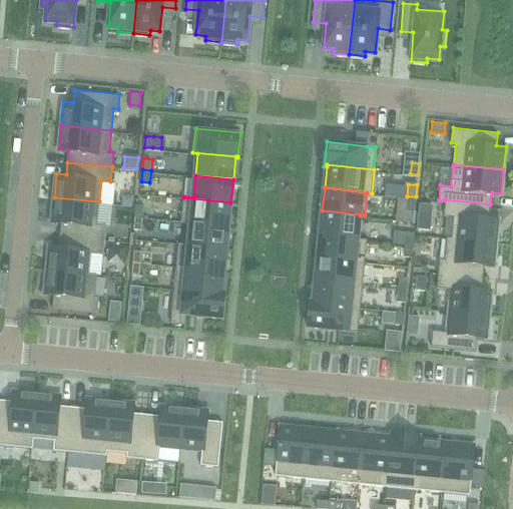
[(122,192),(121,203),(132,204),(133,193),(122,192)]
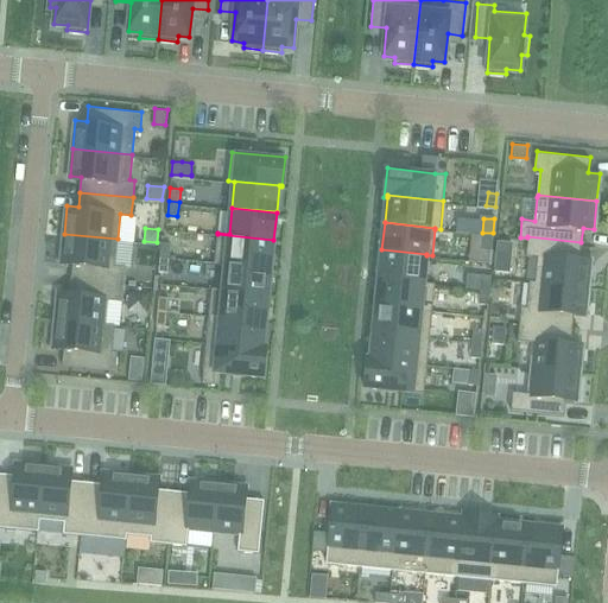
[(492,248),(493,233),(482,233),(482,247),(492,248)]
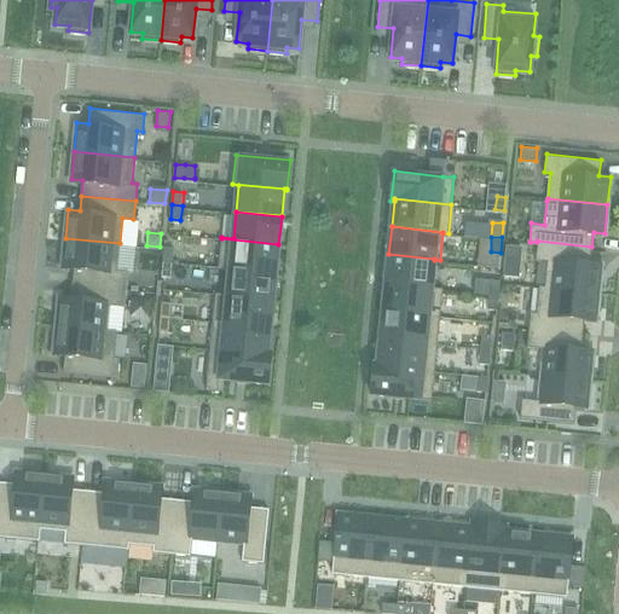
[(65,238),(62,266),(74,267),(73,282),(127,288),(128,271),(117,270),(120,243),(65,238)]
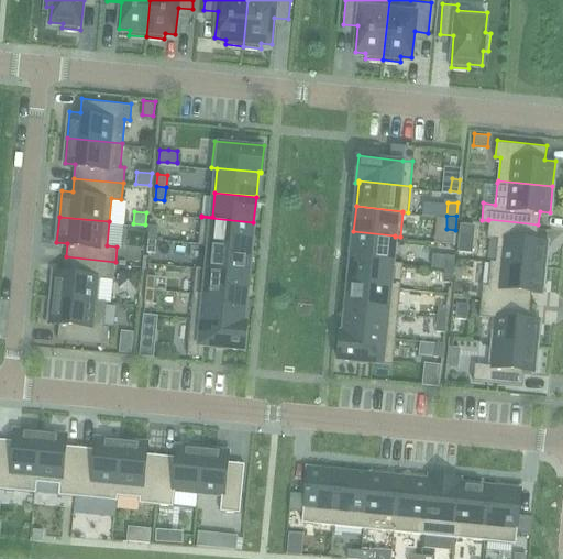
[(201,217),(199,241),(251,247),(253,222),(201,217)]
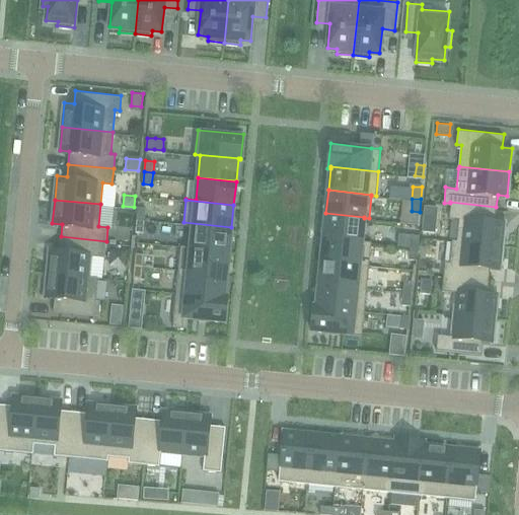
[(450,203),(449,217),(458,218),(456,238),(456,239),(502,244),(505,220),(495,219),(496,207),(450,202),(450,203)]
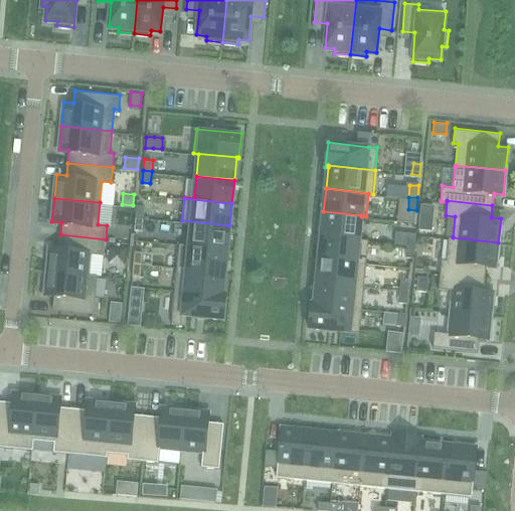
[(421,202),(420,215),(433,216),(434,203),(422,202),(421,202)]
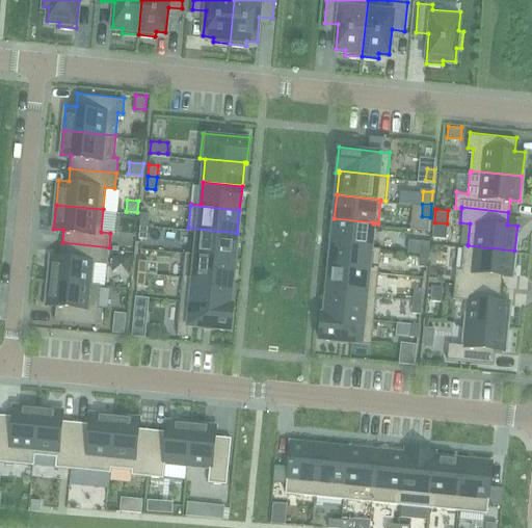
[(141,211),(139,223),(149,225),(150,211),(141,211)]
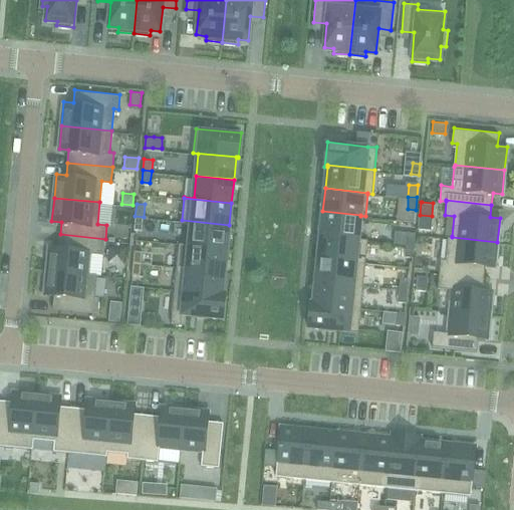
[(322,211),(320,234),(358,238),(358,237),(360,216),(360,215),(322,211)]
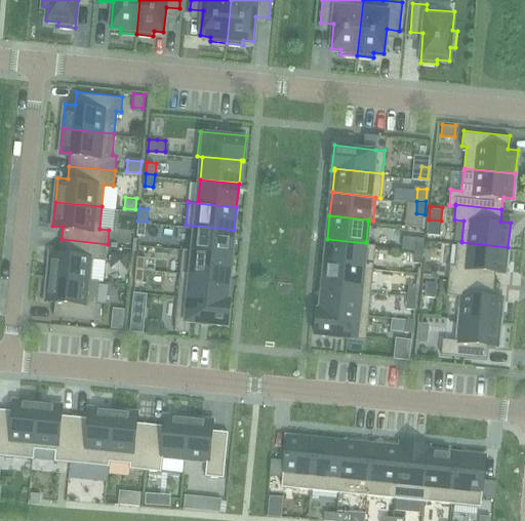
[(146,233),(147,222),(137,221),(137,232),(146,233)]
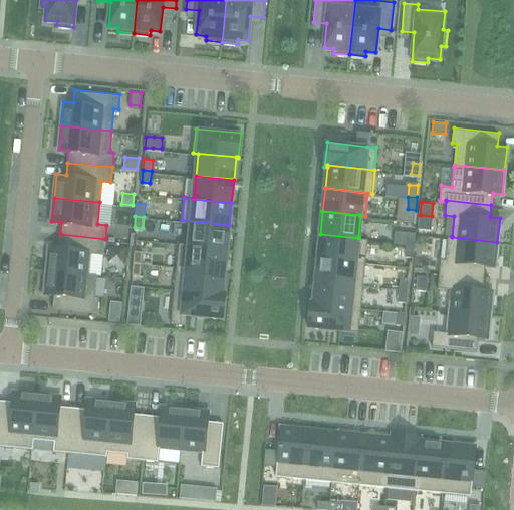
[(179,243),(227,247),(229,225),(182,220),(182,221),(191,222),(189,243),(179,242),(179,243)]
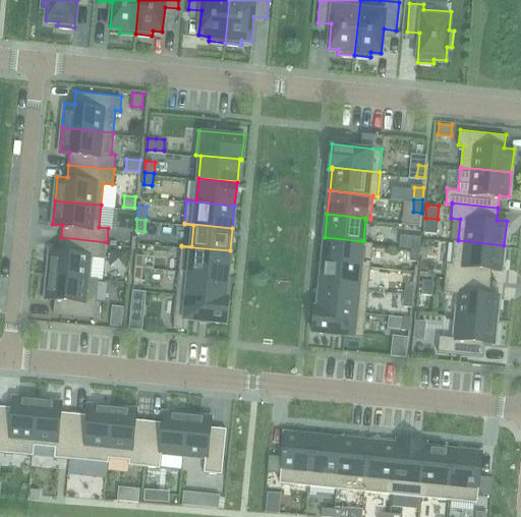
[(413,234),(412,246),(420,246),(421,235),(413,234)]
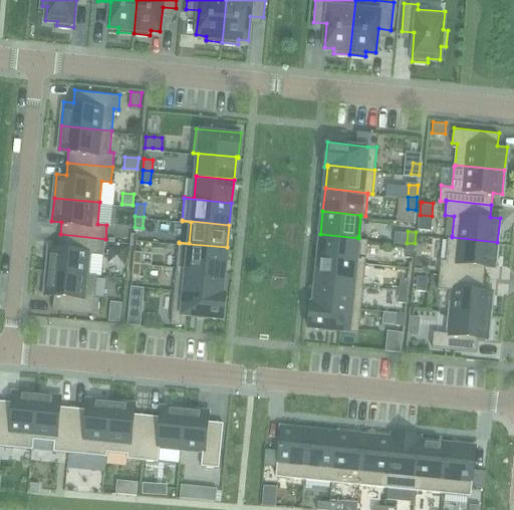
[(49,246),(47,268),(87,272),(89,252),(102,253),(103,253),(103,251),(105,239),(60,234),(58,247),(49,246)]
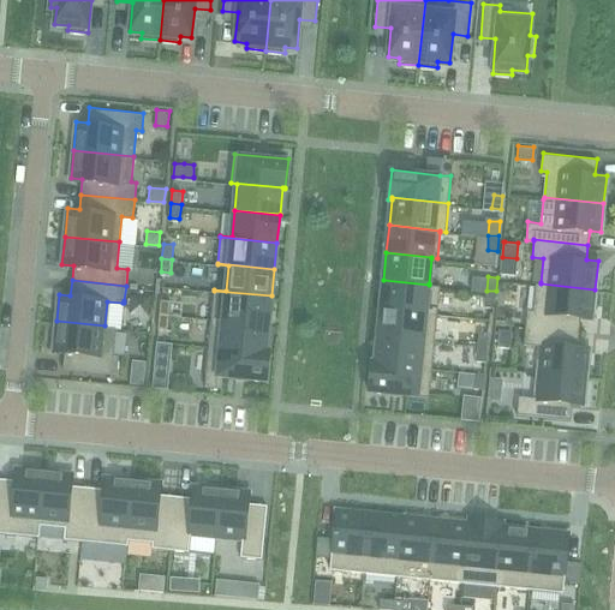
[(383,280),(381,308),(437,314),(440,285),(429,283),(429,285),(383,280)]
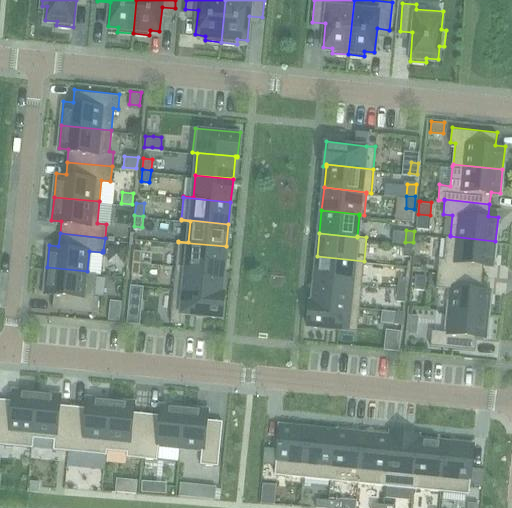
[(439,257),(437,271),(482,276),(483,263),(493,264),(495,241),(450,236),(450,235),(446,235),(443,257),(439,257)]
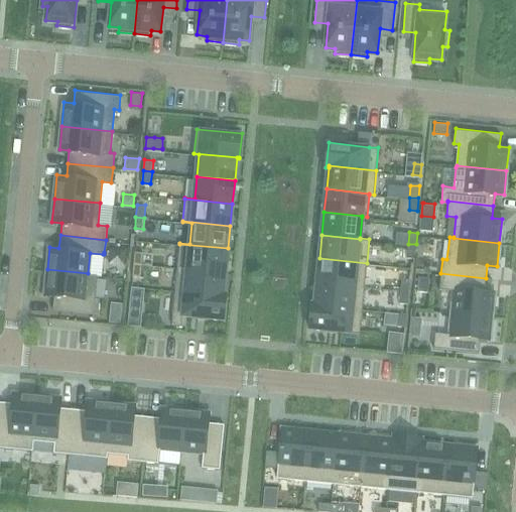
[(177,266),(225,271),(228,248),(179,244),(177,266)]
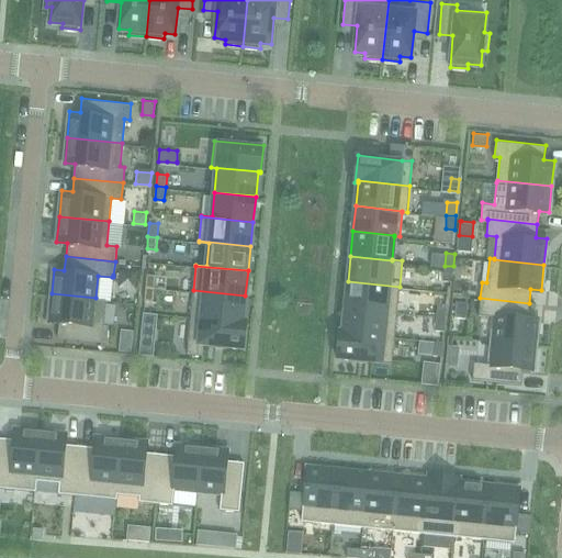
[(452,279),(453,266),(445,266),(444,278),(452,279)]
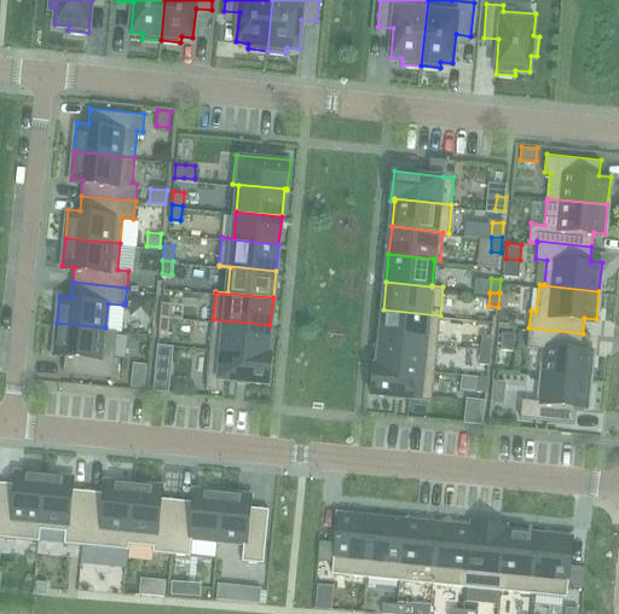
[(162,301),(161,316),(171,316),(172,302),(162,301)]
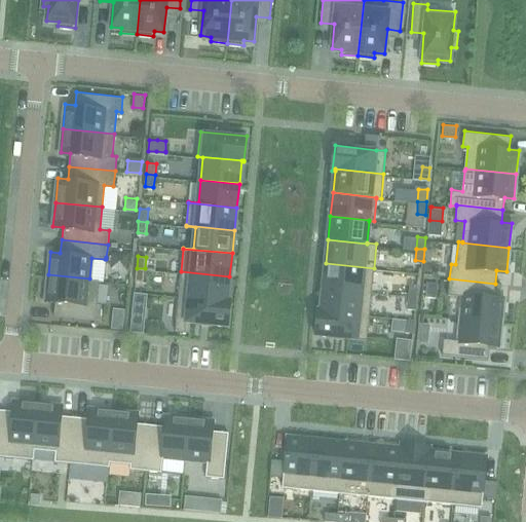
[(326,263),(323,287),(372,292),(374,268),(326,263)]
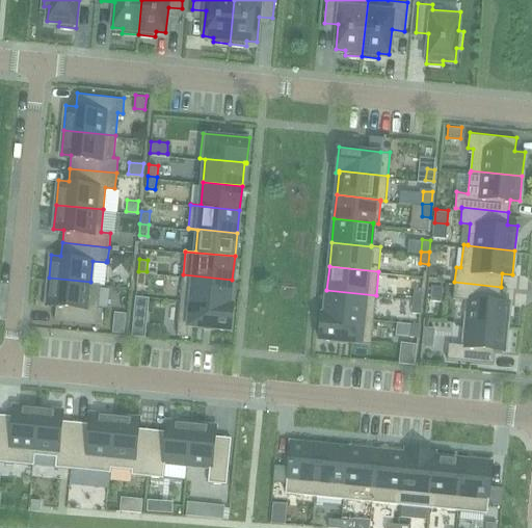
[(145,284),(147,271),(138,271),(137,283),(145,284)]
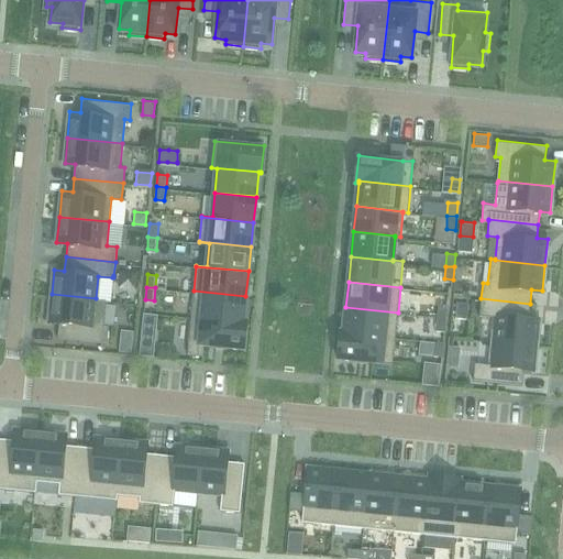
[(191,316),(246,321),(246,320),(243,320),(245,296),(194,291),(191,316)]
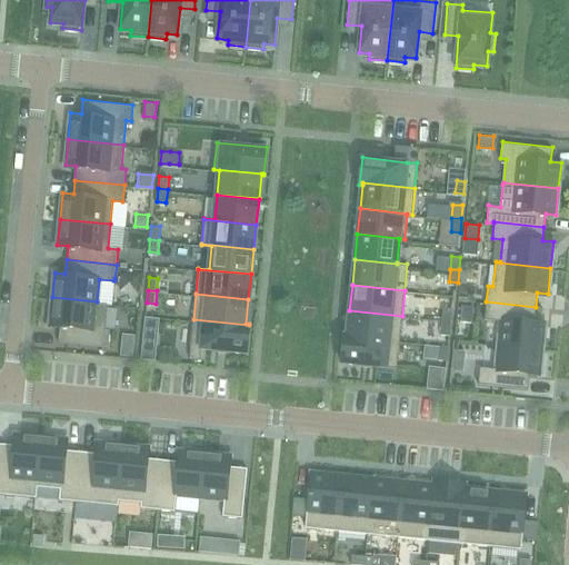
[(51,299),(49,325),(60,326),(58,340),(108,345),(110,328),(105,328),(107,303),(97,301),(52,297),(51,299)]
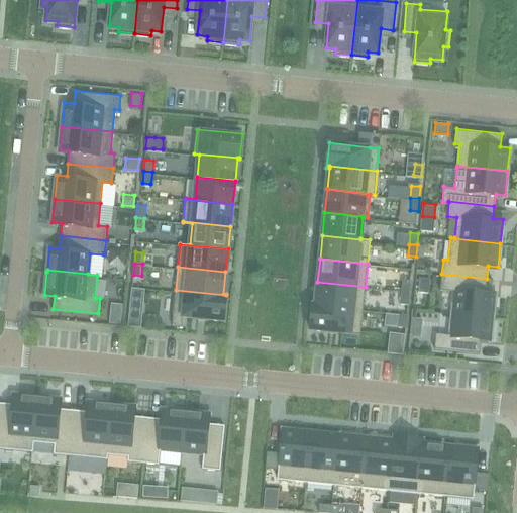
[(441,274),(440,288),(454,290),(452,313),(493,317),(495,292),(486,291),(487,279),(441,274)]
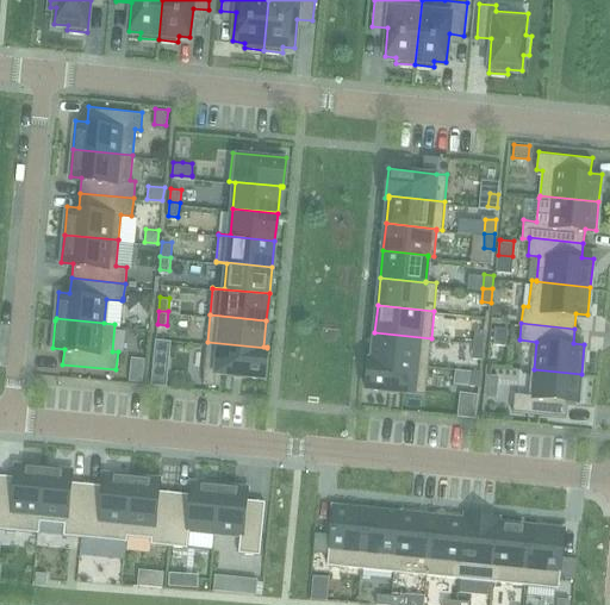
[(495,326),(495,342),(506,343),(508,326),(495,326)]
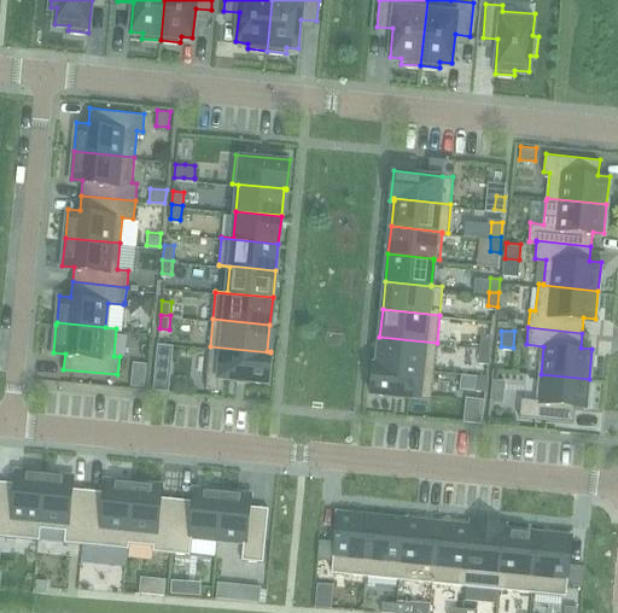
[(481,332),(479,346),(490,348),(491,333),(481,332)]
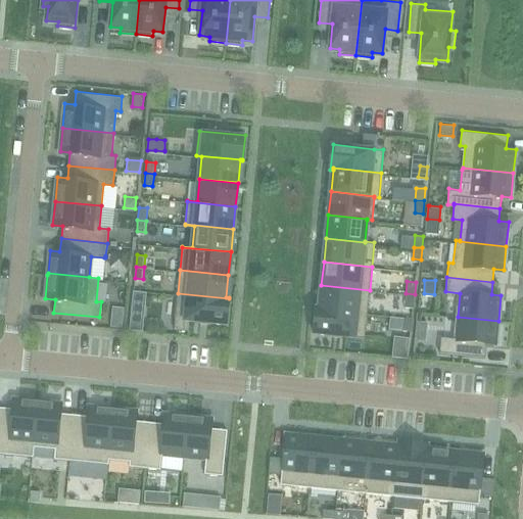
[(319,308),(319,309),(367,314),(370,290),(321,285),(319,308)]
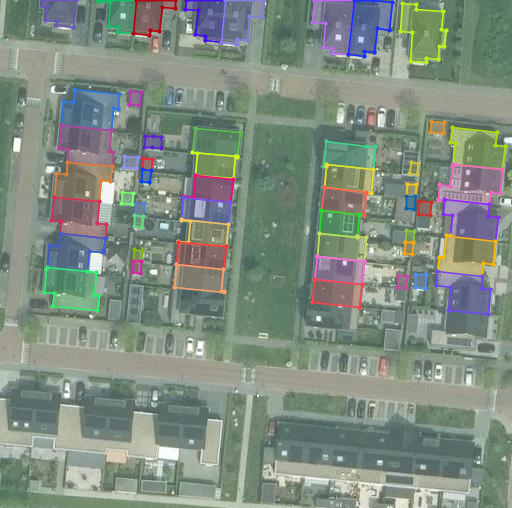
[(138,284),(130,283),(129,295),(137,295),(138,284)]
